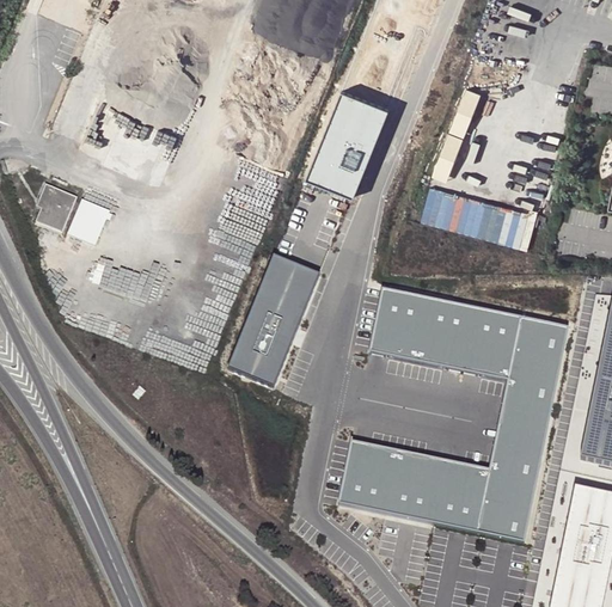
[(62,231),(78,194),(47,181),(43,189),(50,192),(46,207),(42,206),(37,219),(62,231)]
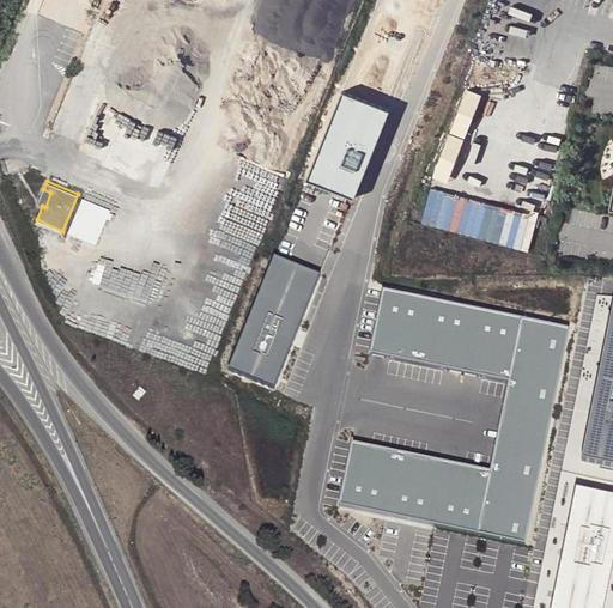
[(46,207),(50,193),(43,189),(37,204),(42,206),(46,207)]
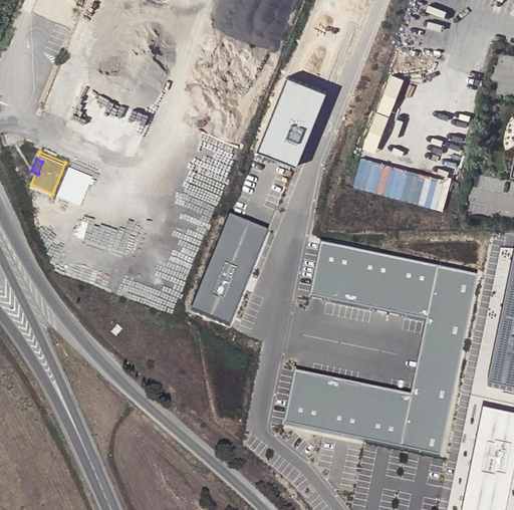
[(70,164),(58,193),(82,204),(95,174),(70,164)]
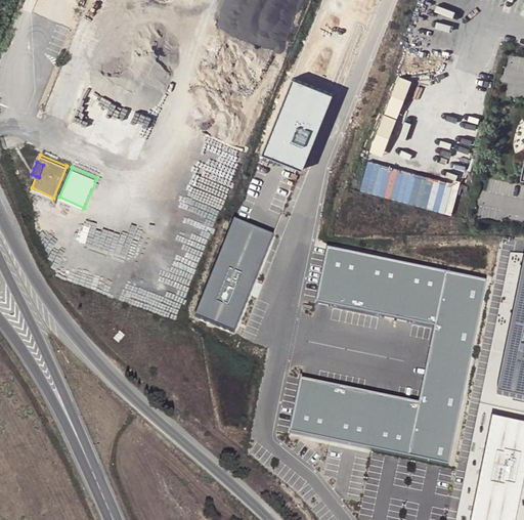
[(273,233),(233,218),(194,314),(234,331),(250,292),(245,289),(250,276),(255,278),(273,233)]
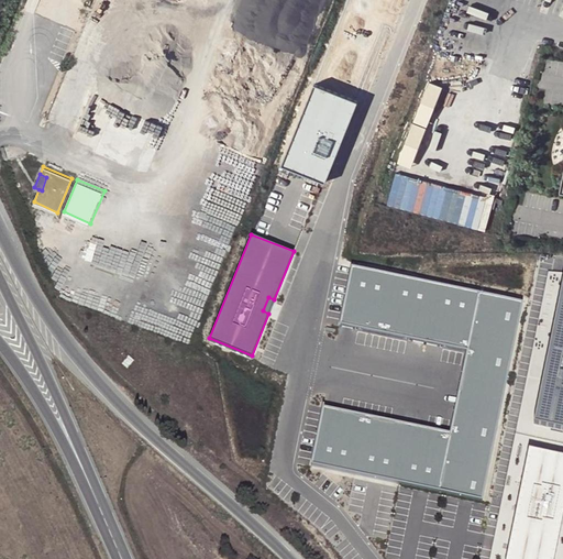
[(52,255),(47,247),(41,250),(44,259),(52,255)]
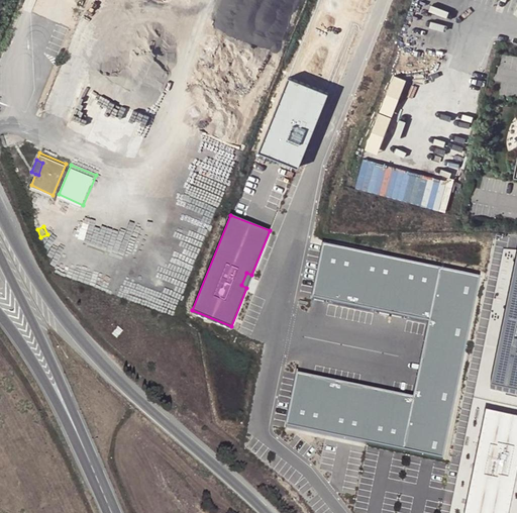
[(480,274),(322,241),(311,295),(428,320),(413,394),(296,371),(286,424),(442,456),(480,274)]
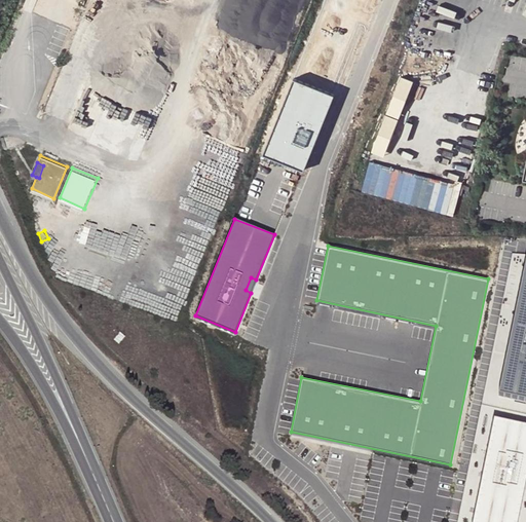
[(525,257),(498,393),(525,398),(525,257)]
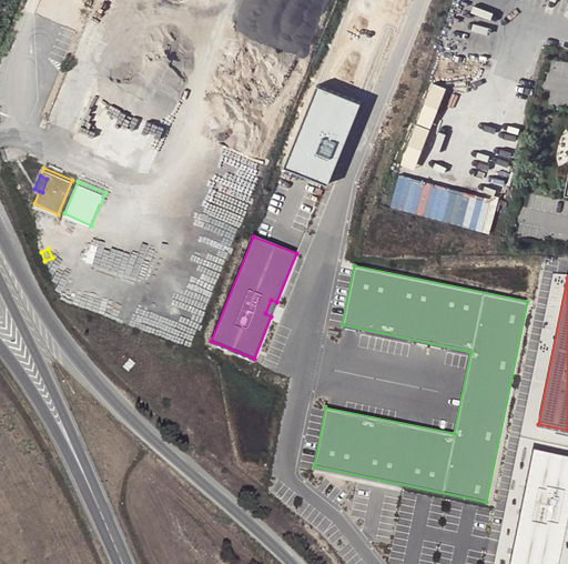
[(271,316),(276,302),(271,300),(265,313),(271,316)]
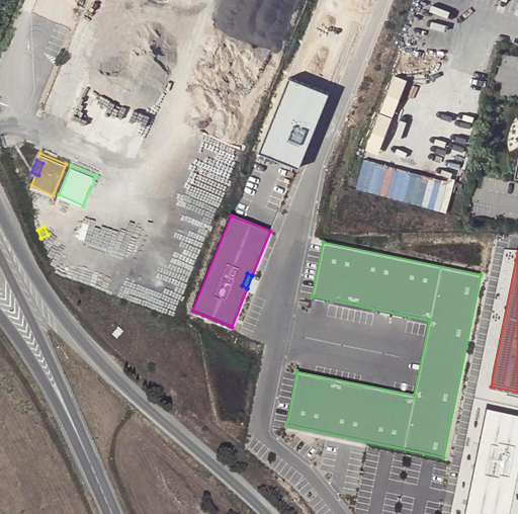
[(509,513),(517,474),(517,417),(488,411),(465,513),(509,513)]
